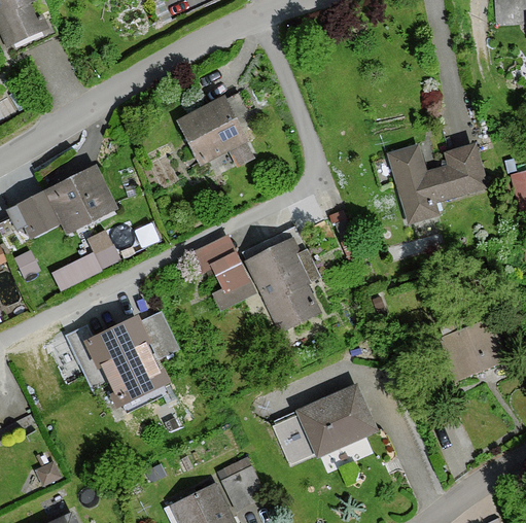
[(56,26),(43,0),(0,0),(0,32),(7,48),(56,26)]
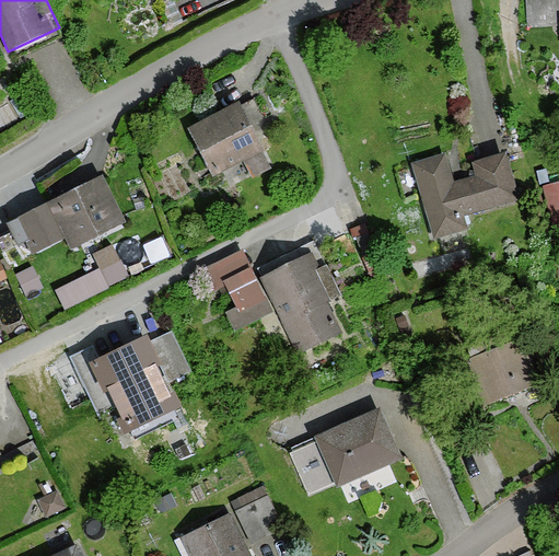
[(552,25),(551,0),(523,0),(524,26),(552,25)]
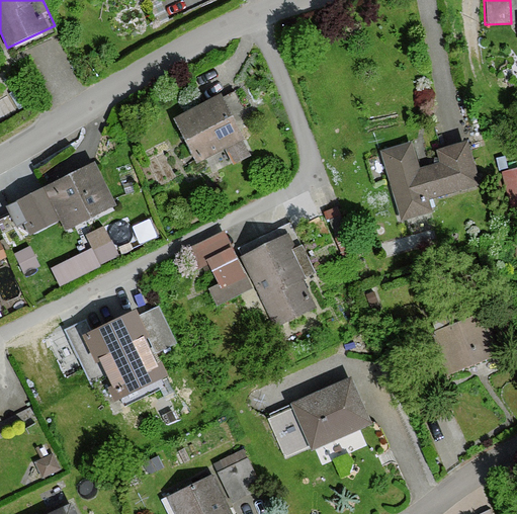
[(244,139),(221,94),(173,118),(196,163),(244,139)]
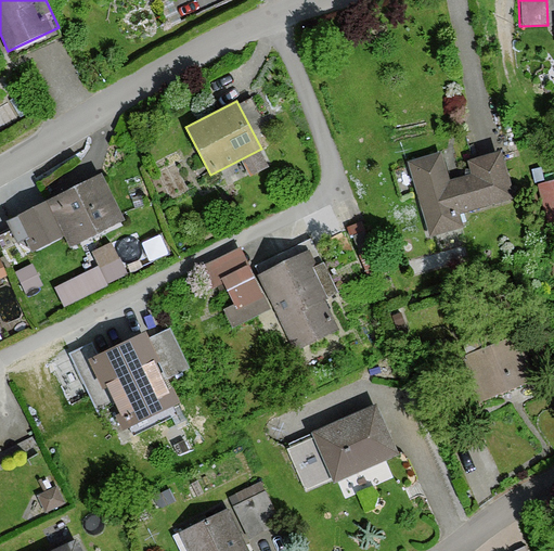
[(516,200),(503,153),(468,163),(472,173),(451,179),(442,151),(407,162),(429,239),(464,229),(461,215),(516,200)]
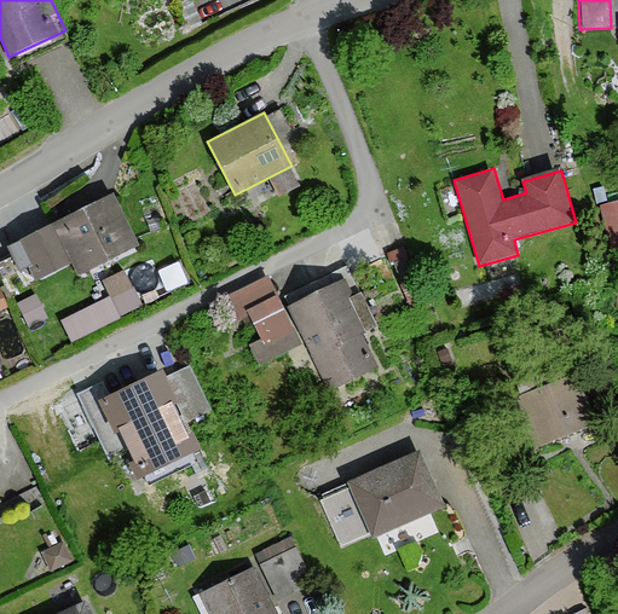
[(137,245),(113,197),(17,243),(35,281),(69,265),(75,276),(137,245)]
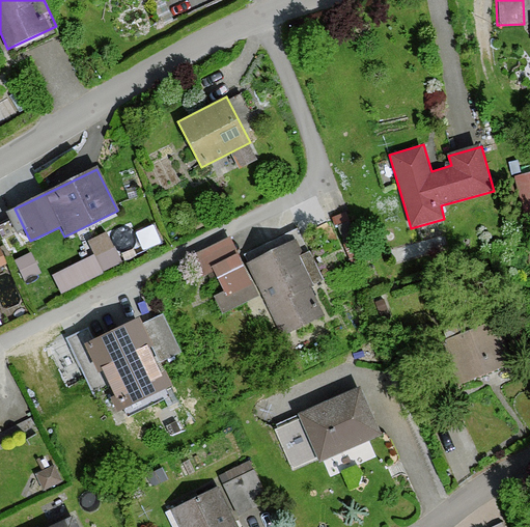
[(529,172),(514,176),(523,216),(529,213),(529,172)]
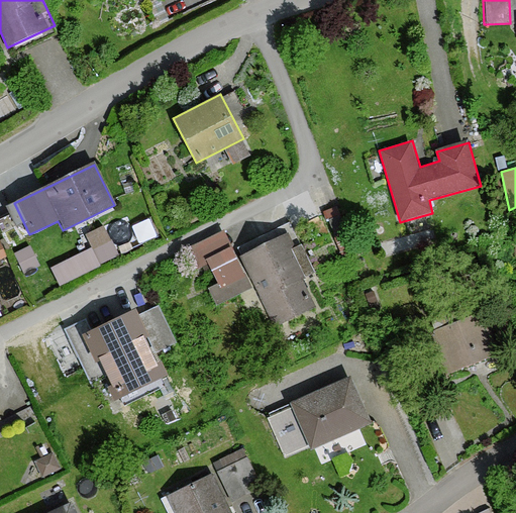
[(117,255),(104,226),(86,235),(99,264),(117,255)]
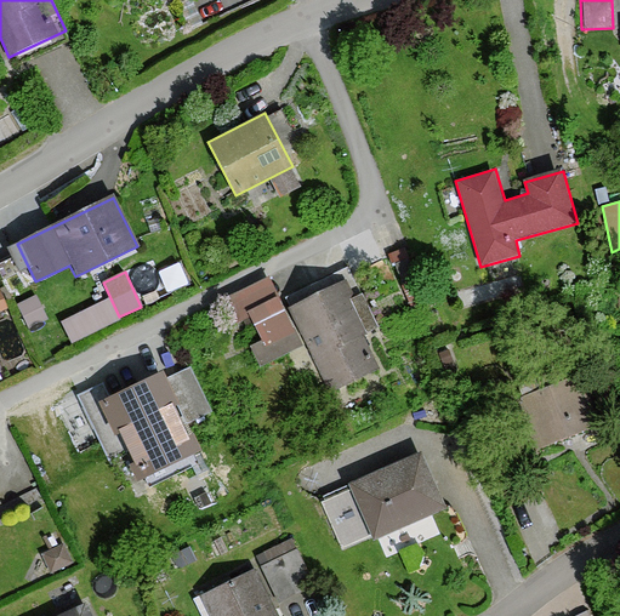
[(302,342),(268,274),(226,296),(239,324),(254,317),(265,337),(251,344),(261,363),(302,342)]
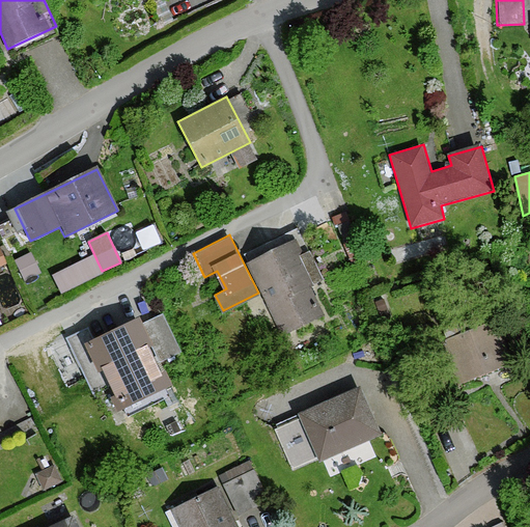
[(297,234),(247,260),(285,333),(325,312),(310,284),(317,280),(301,249),(303,248),(297,234)]
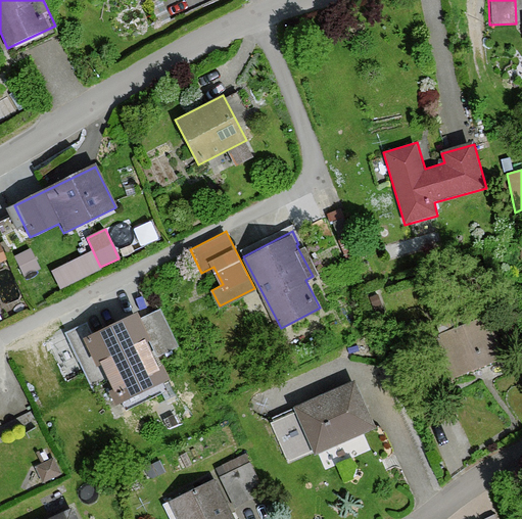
[(0,258),(8,255),(0,235),(0,258)]
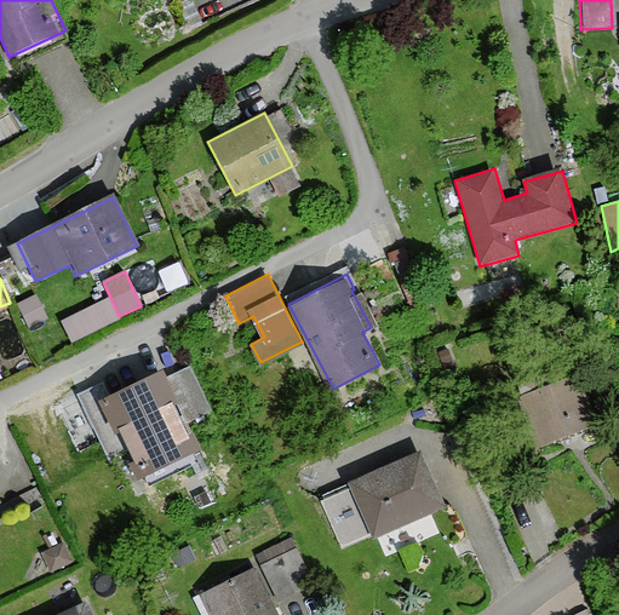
[(43,319),(32,297),(16,305),(27,327),(43,319)]
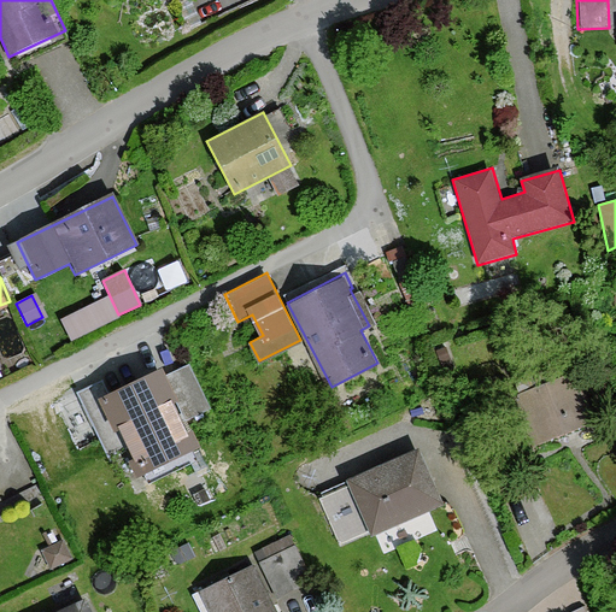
[(117,317),(106,296),(60,321),(70,340),(117,317)]
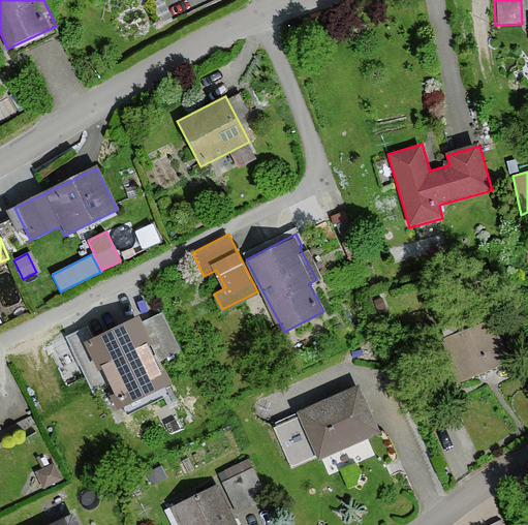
[(167,387),(136,317),(87,339),(117,409),(167,387)]
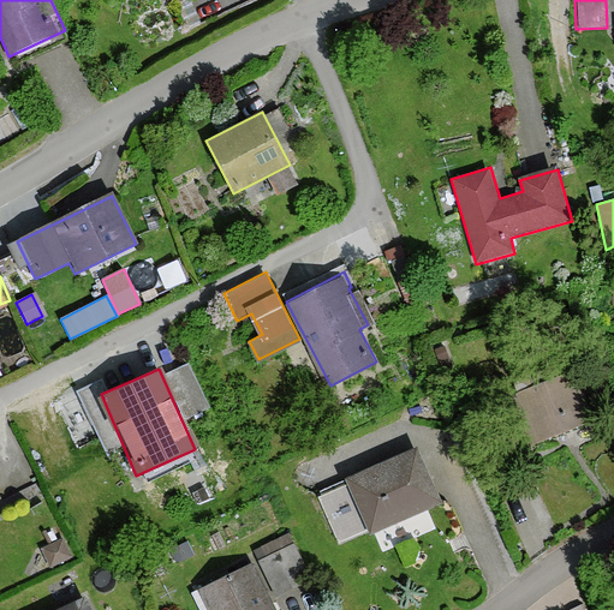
[(595,419),(577,372),(510,398),(528,444),(595,419)]
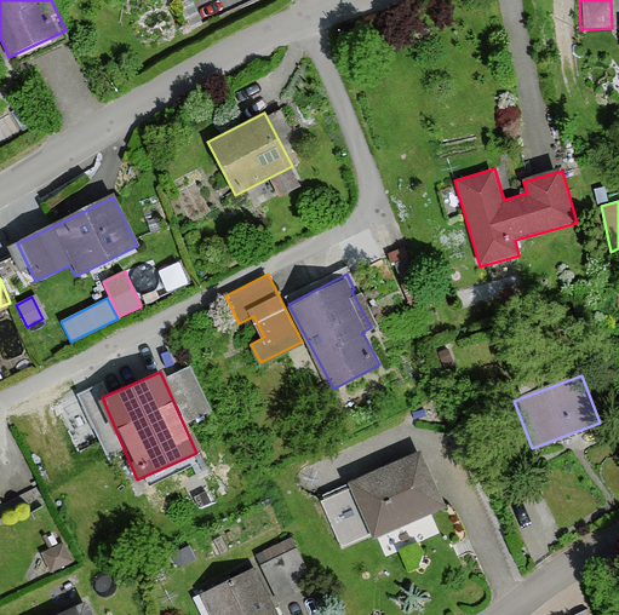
[(446,510),(420,454),(319,500),(342,550),(366,539),(368,545),(446,510)]
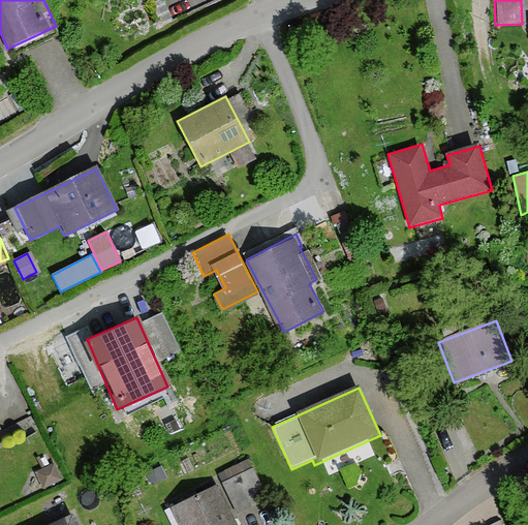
[(53,462),(34,470),(41,486),(59,477),(53,462)]
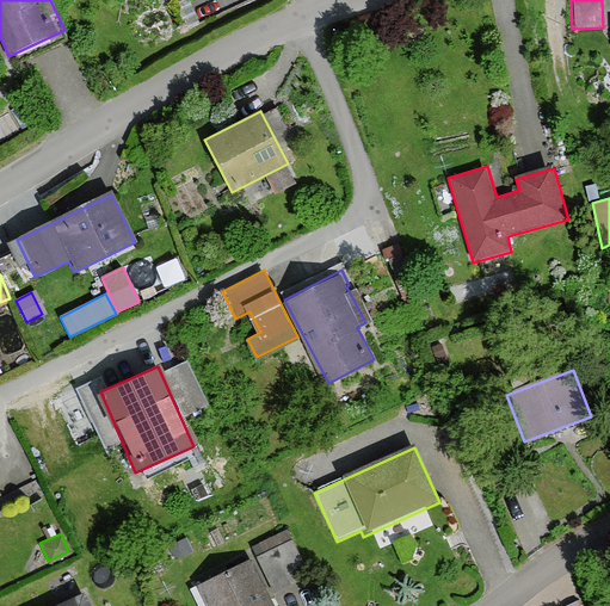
[(308,574),(290,539),(254,557),(272,593),(308,574)]
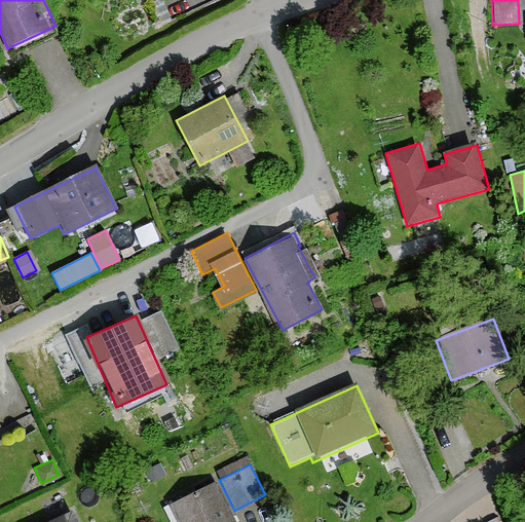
[(233,521),(215,483),(170,504),(178,521),(233,521)]
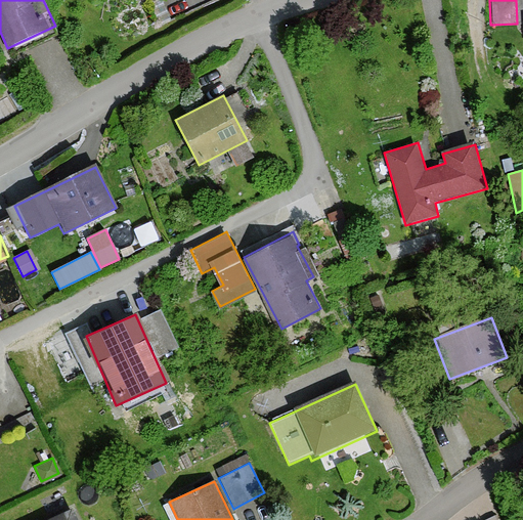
[(77,519),(72,509),(49,519),(77,519)]
